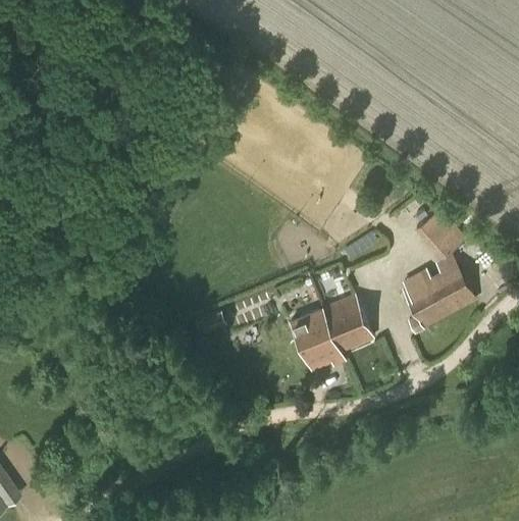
[(413,228),(438,259),(464,237),(437,207),(413,228)]
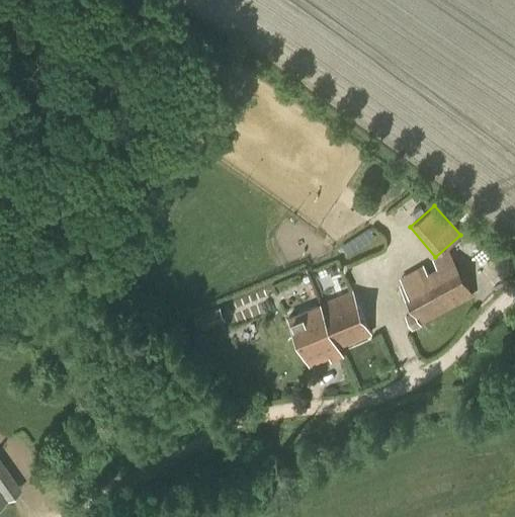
[(402,315),(410,331),(473,297),(452,263),(428,277),(424,271),(397,285),(409,313),(402,315)]
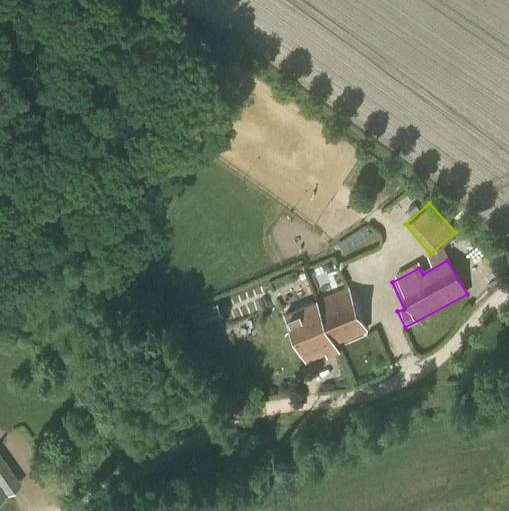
[(316,301),(284,314),(304,361),(335,347),(333,342),(362,330),(345,289),(316,302),(316,301)]
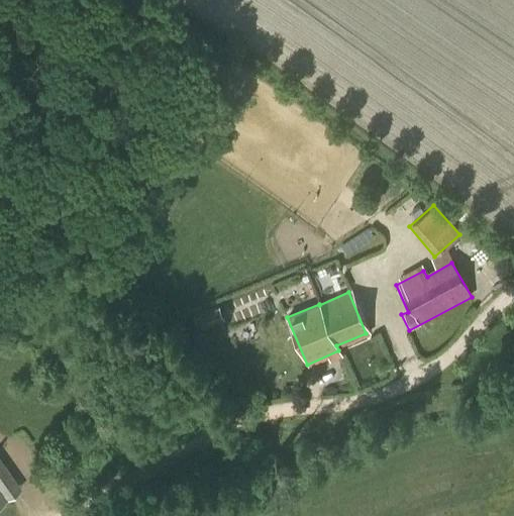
[(216,307),(191,316),(196,329),(221,320),(216,307)]
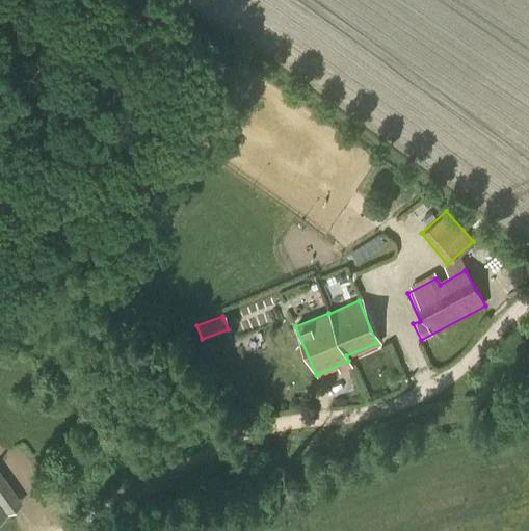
[(105,475),(102,469),(95,473),(98,478),(105,475)]
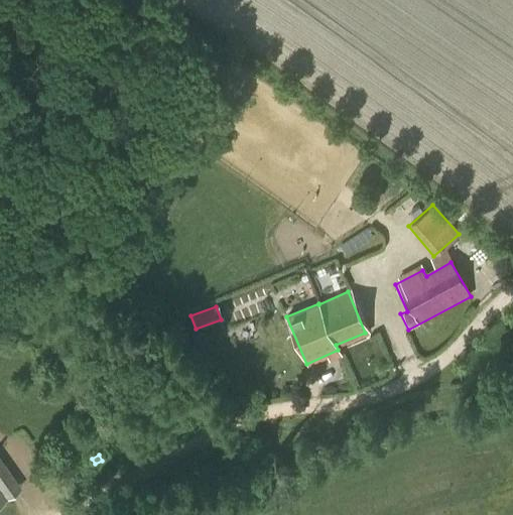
All buildings are outlined.
